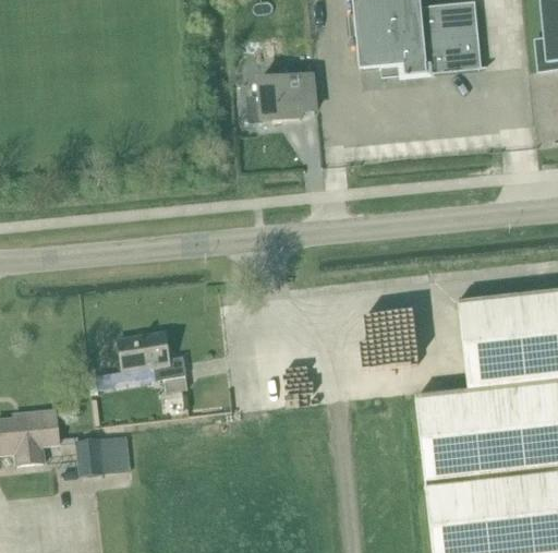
[(421,5),(421,0),(352,0),(359,69),(380,67),(381,77),(482,68),(475,0),(421,5)]
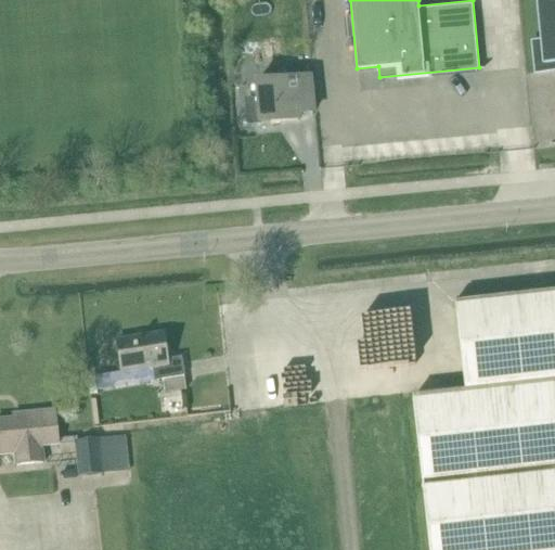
[(554,66),(554,0),(539,0),(543,37),(533,38),(537,68),(554,66)]
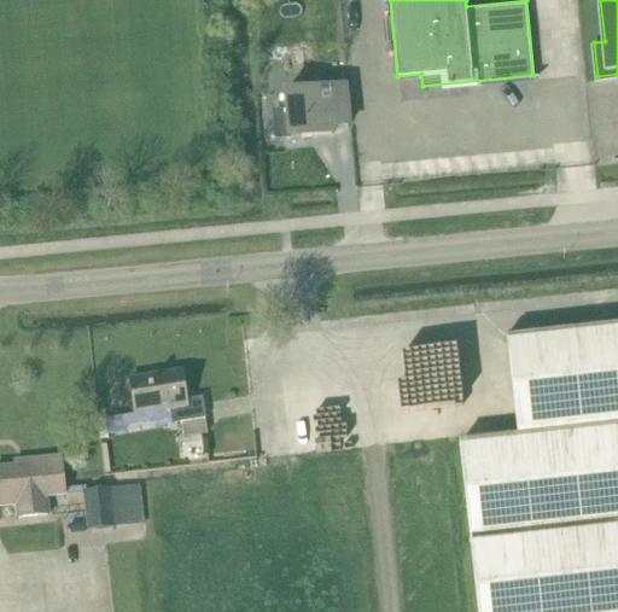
[(348,123),(343,71),(342,71),(343,81),(286,86),(287,106),(275,108),(278,133),(270,134),(270,135),(332,130),(331,123),(347,122),(347,123),(348,123)]
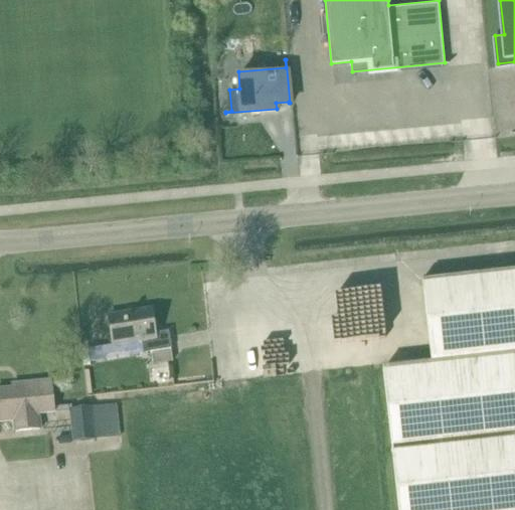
[(431,360),(383,365),(398,509),(514,509),(514,268),(421,279),(431,360)]
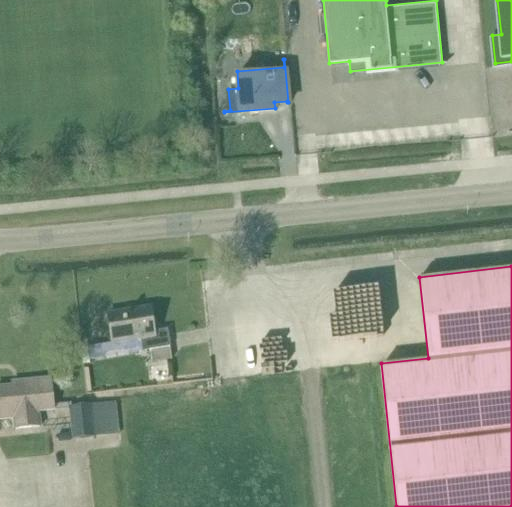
[(149,303),(108,310),(112,339),(140,334),(142,347),(150,346),(152,360),(172,357),(170,343),(168,325),(153,327),(149,303)]
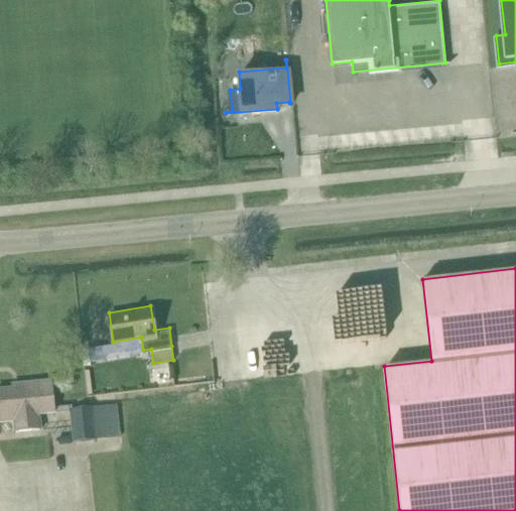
[(206,381),(205,373),(192,374),(194,382),(206,381)]
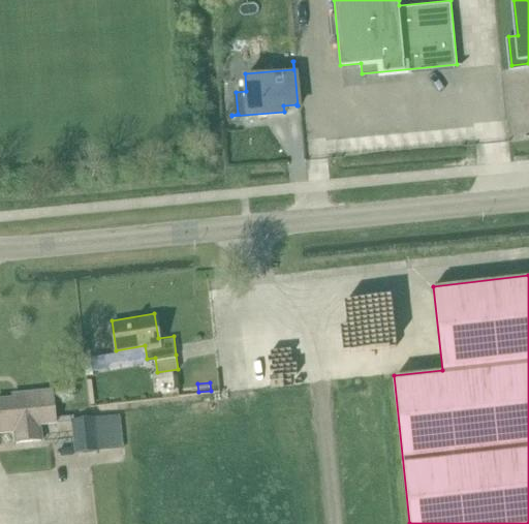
[(0,429),(14,428),(16,440),(41,438),(39,422),(55,420),(52,388),(21,391),(22,395),(0,397),(0,429)]
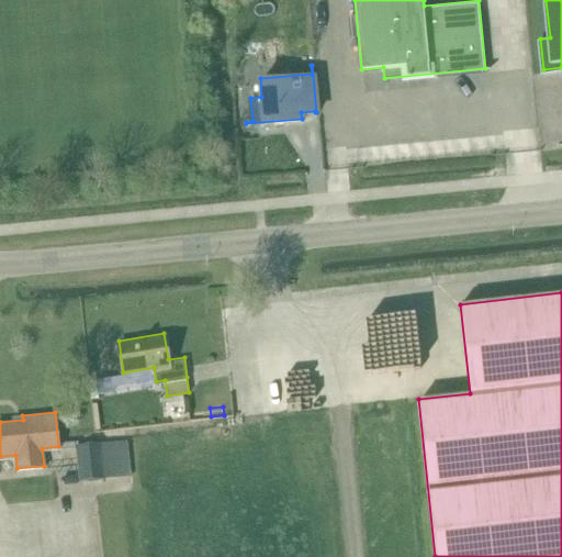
[(105,430),(107,441),(126,438),(125,429),(105,430)]
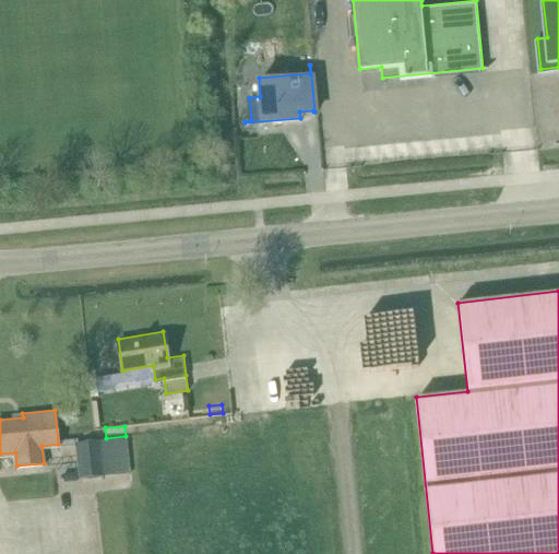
[(105,474),(100,438),(75,441),(79,476),(105,474)]
